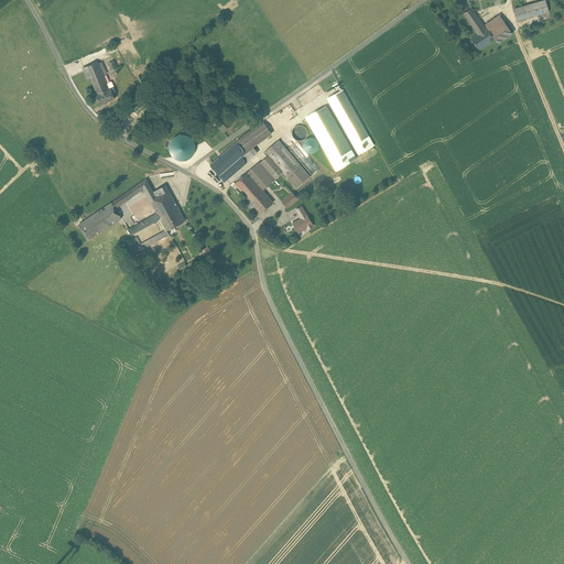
[(545,0),(544,0),(513,9),(517,20),(549,11),(545,0)]
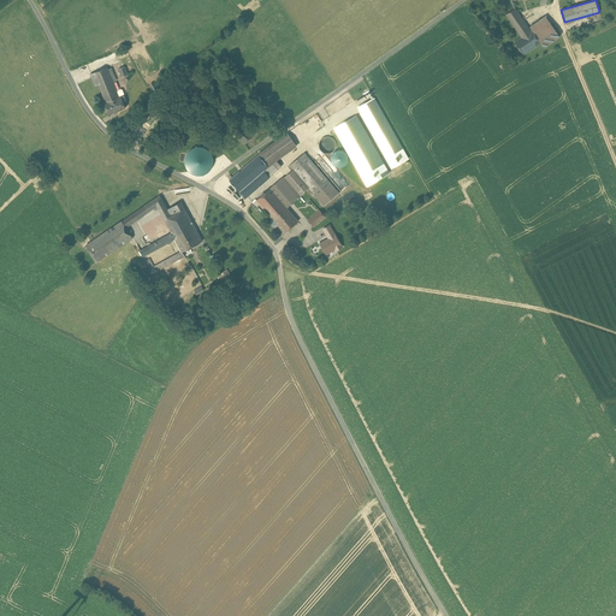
[(517,12),(515,9),(505,15),(521,37),(531,30),(525,22),(517,12)]
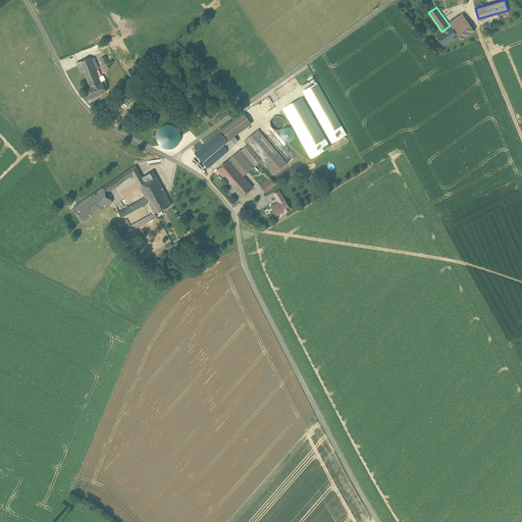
[(438,10),(445,18),(448,17),(441,8),(438,10)]
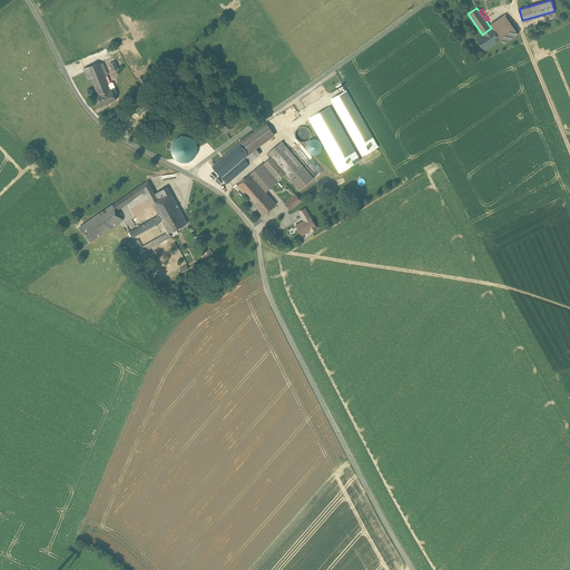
[(504,16),(491,26),(492,28),(491,28),(482,35),(475,39),(484,51),(501,40),(503,43),(518,35),(504,16)]
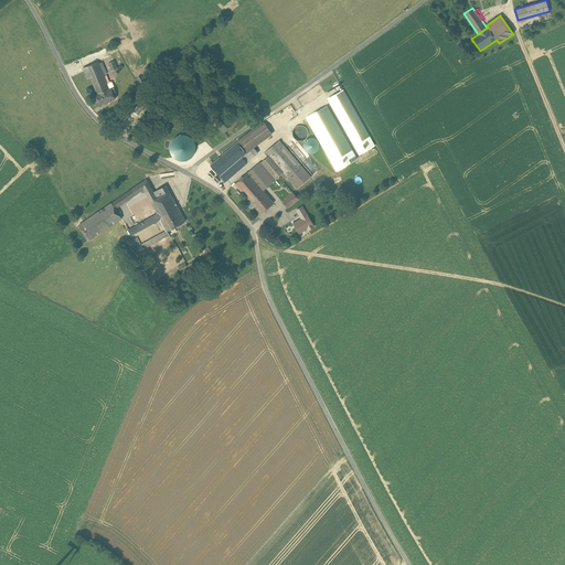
[(98,64),(98,62),(83,68),(87,78),(91,77),(97,94),(95,95),(99,105),(115,99),(112,88),(109,89),(109,88),(107,84),(104,75),(98,64)]
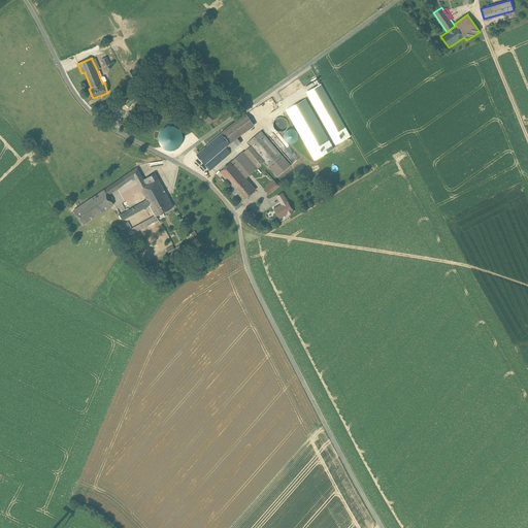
[(162,84),(157,78),(149,87),(153,92),(162,84)]
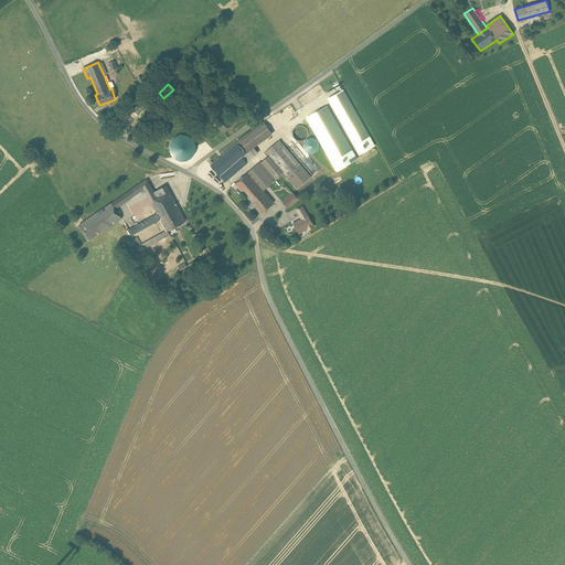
[(374,146),(343,91),(329,98),(360,153),(374,146)]
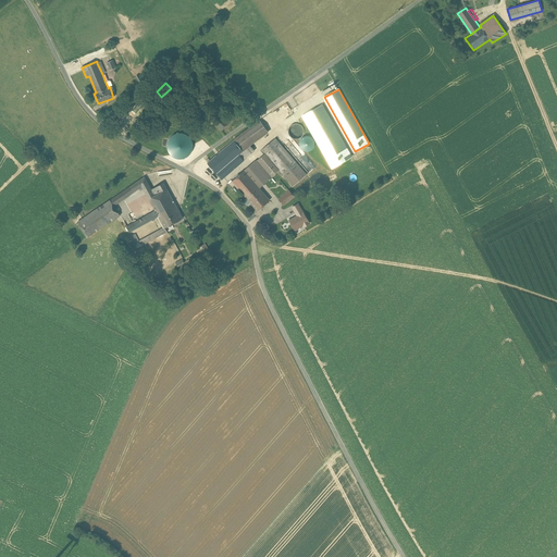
[(322,104),(302,115),(332,168),(351,157),(322,104)]
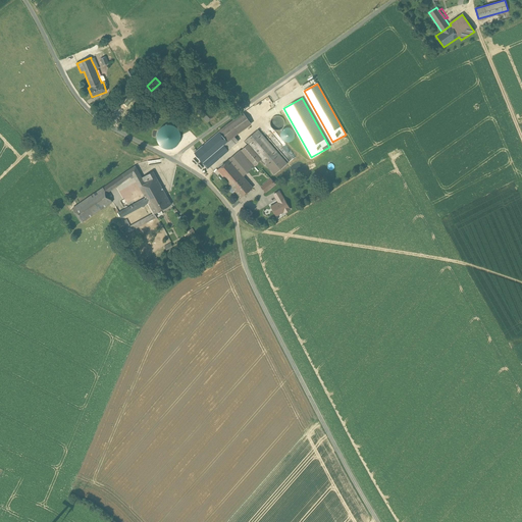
[(214,114),(204,104),(197,111),(207,121),(214,114)]
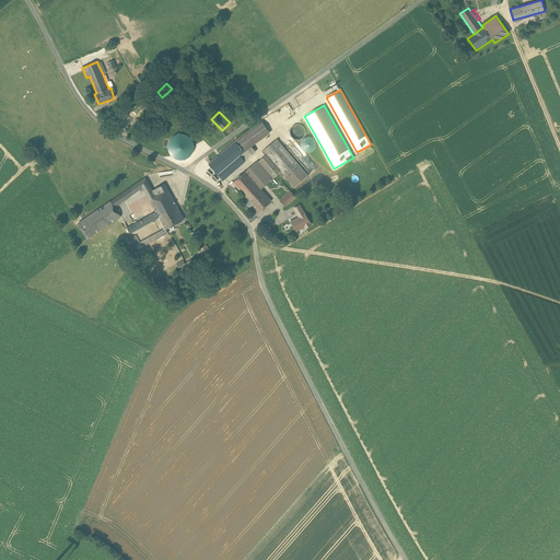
[(261,121),(243,133),(235,141),(244,151),(251,146),(269,132),(261,121)]
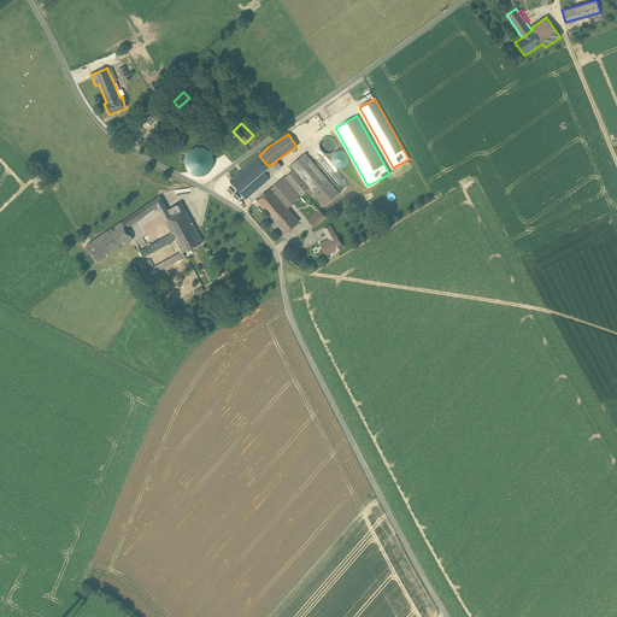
[(336,148),(338,145),(336,141),(334,139),(331,137),(328,136),(325,137),(322,139),(321,142),(319,145),(321,148),(322,151),(325,153),(328,153),(331,153),(334,151),(336,148)]
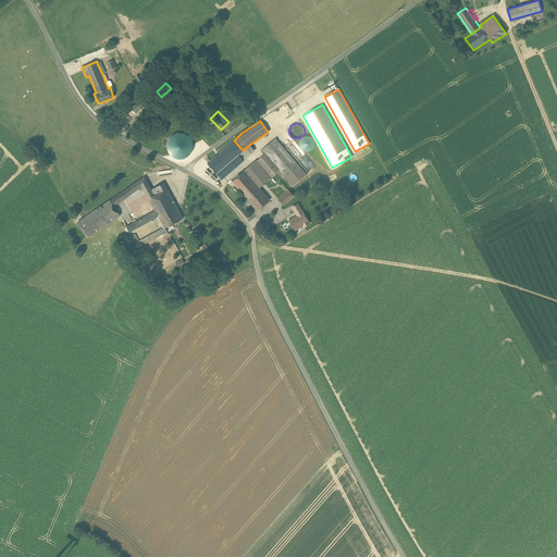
[(168,143),(168,148),(170,153),(174,158),(180,159),(185,158),(190,155),(193,149),(193,144),(190,138),(186,135),(181,133),(175,134),(170,137),(168,143)]
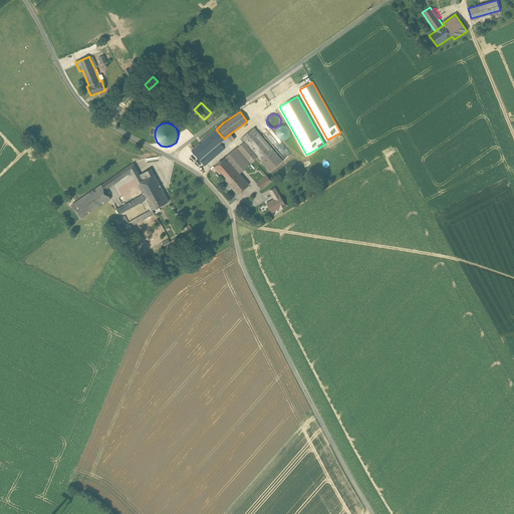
[(290,135),(290,133),(290,130),(288,127),(286,125),(283,124),(280,125),(278,127),(277,130),(276,133),(277,135),(278,138),(281,139),(283,140),(286,139),(288,138),(290,135)]
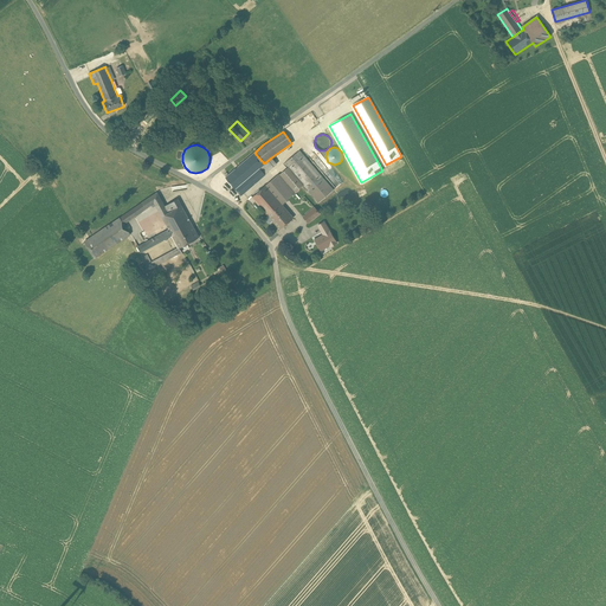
[(322,176),(300,150),(284,163),(307,189),(322,176)]
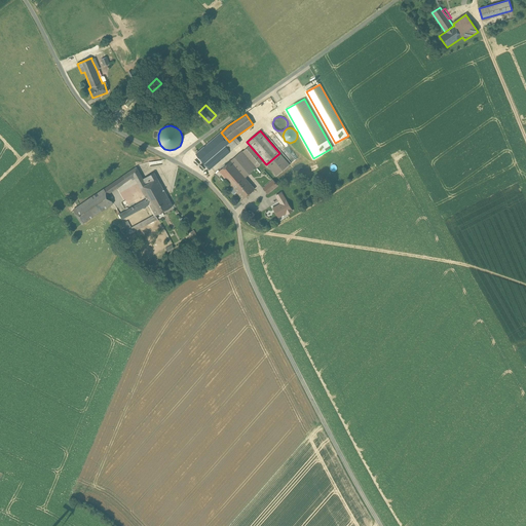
[(221,133),(196,154),(204,163),(226,146),(229,143),(229,142),(221,133)]
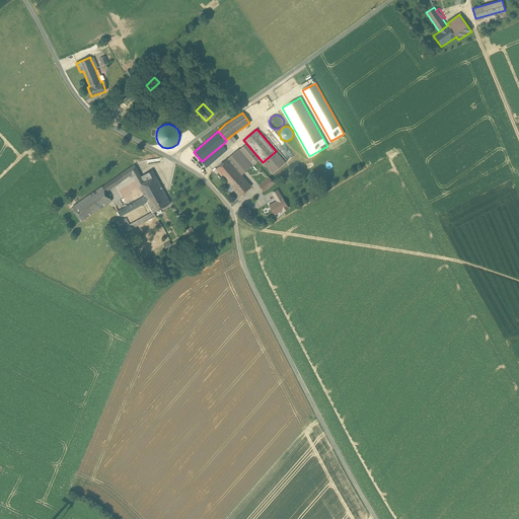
[(232,135),(226,140),(226,141),(223,144),(227,149),(237,140),(232,135)]
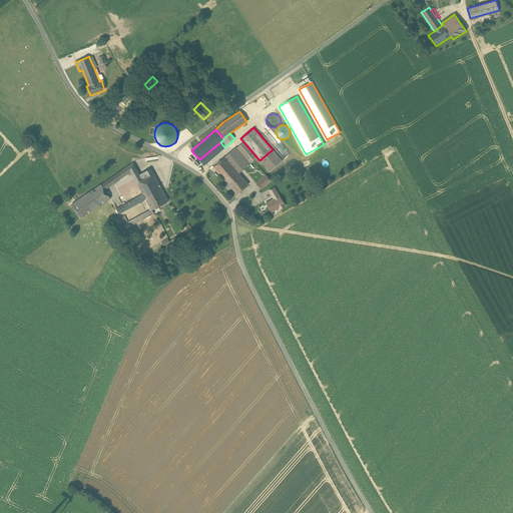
[(220,142),(199,159),(203,165),(224,147),(220,142)]
